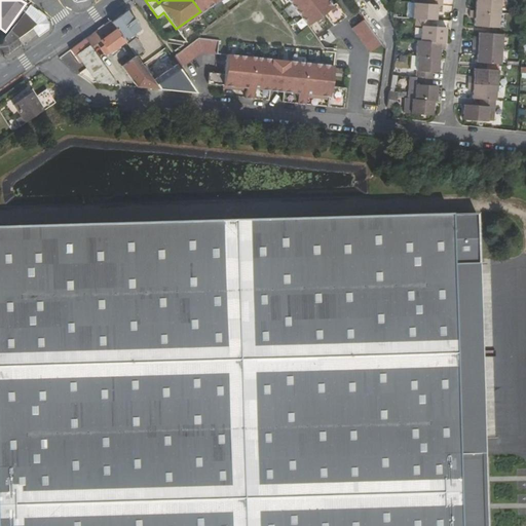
[(211,0),(192,0),(200,11),(215,0),(213,0),(212,1),(211,0)]
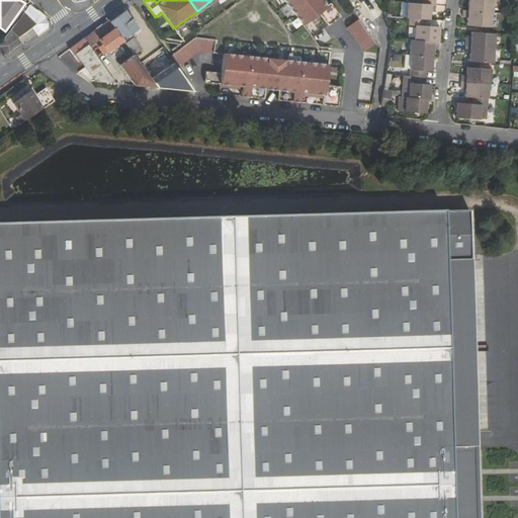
[(283,0),(303,24),(319,12),(328,24),(341,15),(330,1),(326,4),(322,0),(283,0)]
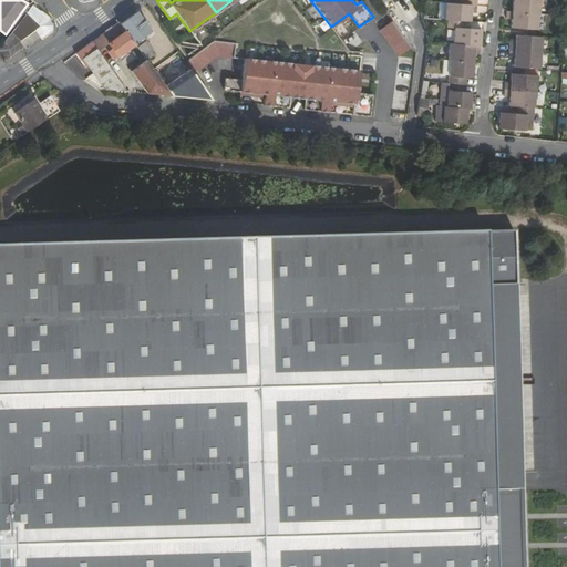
[(513,11),(539,12),(539,0),(513,0),(513,2),(513,11)]
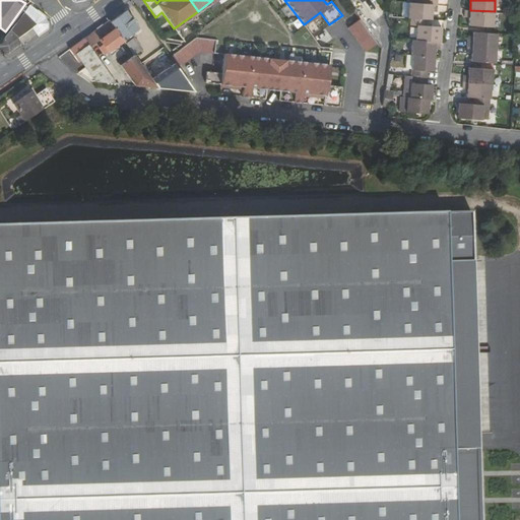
[(408,2),(407,17),(426,19),(432,19),(432,14),(432,11),(436,11),(437,4),(408,2)]
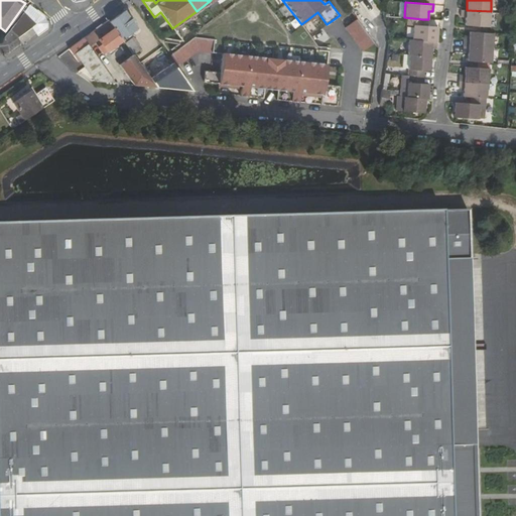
[(30,27),(36,36),(45,29),(46,19),(27,5),(22,13),(0,42),(0,53),(8,53),(8,51),(20,43),(16,37),(30,27)]
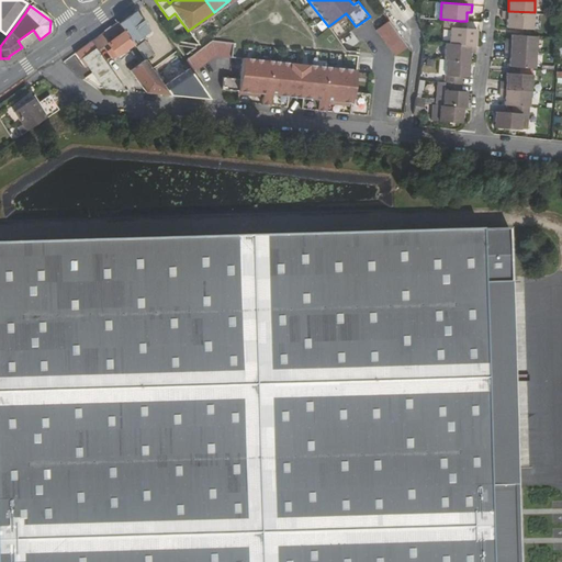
[(507,25),(523,26),(534,27),(535,12),(508,11),(503,10),(503,18),(507,19),(507,22),(507,25)]
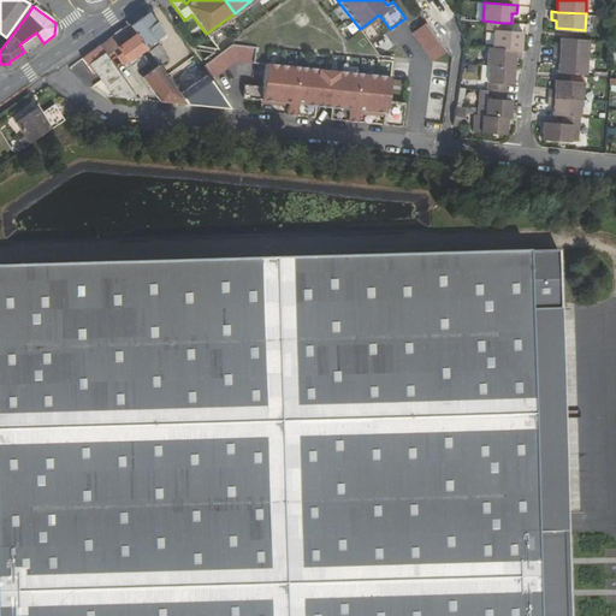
[(147,48),(159,65),(169,58),(155,40),(164,34),(148,12),(130,25),(136,33),(147,47),(147,48)]
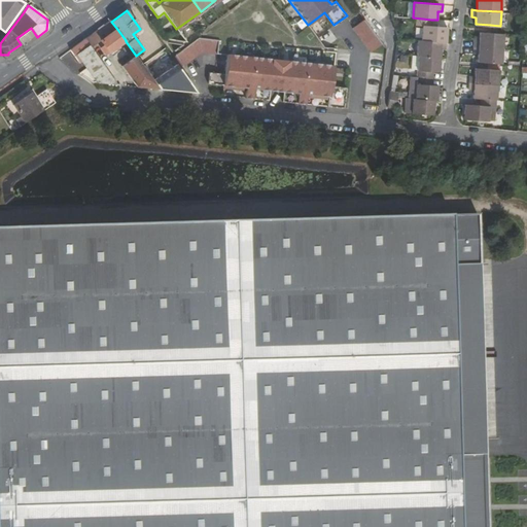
[(372,51),(383,43),(364,19),(353,27),(372,51)]
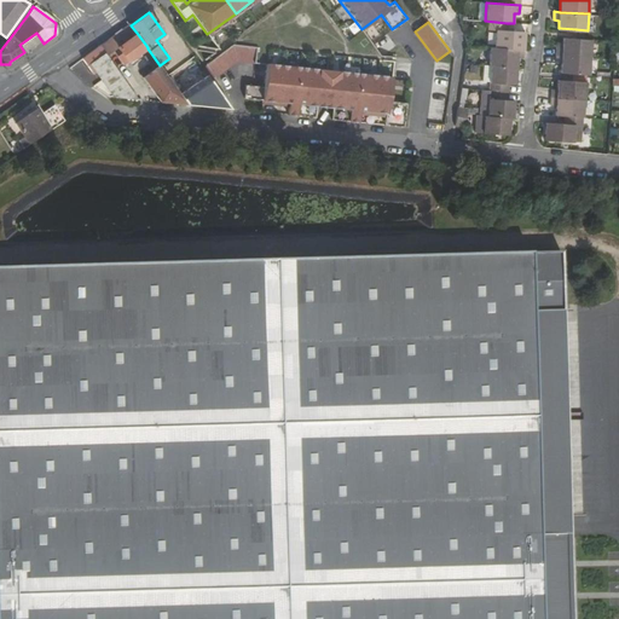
[(123,64),(148,47),(137,33),(131,25),(129,23),(106,40),(114,50),(117,47),(122,53),(119,56),(123,64)]
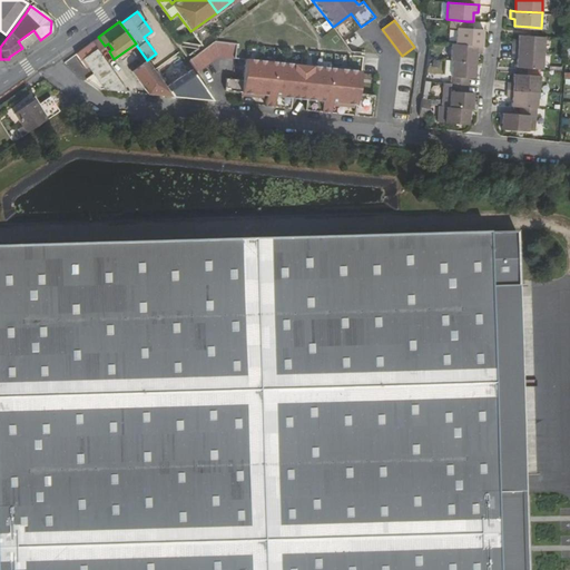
[(484,29),(467,28),(457,27),(455,43),(482,46),(483,38),(484,29)]
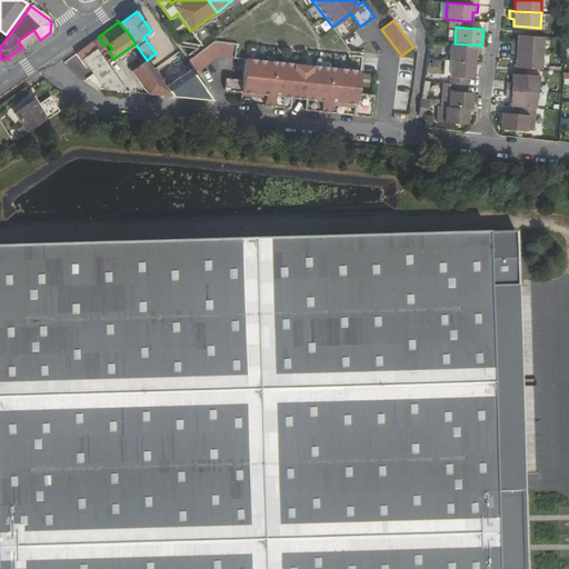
[(512,43),(511,50),(543,52),(545,37),(529,36),(518,35),(517,40),(517,43),(512,43)]
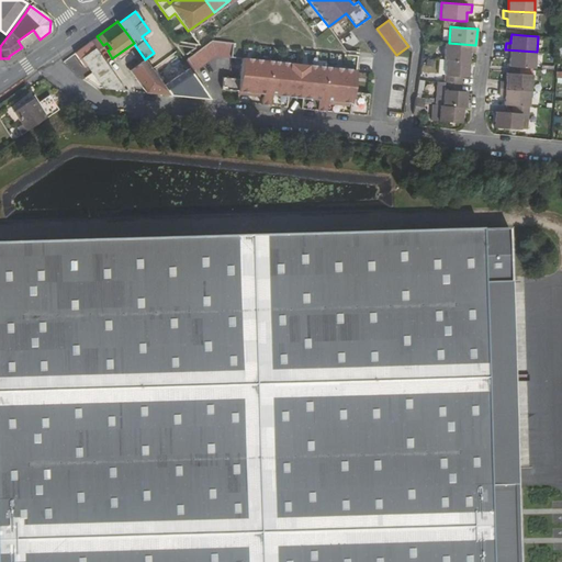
[(97,36),(91,40),(98,48),(103,45),(97,36)]
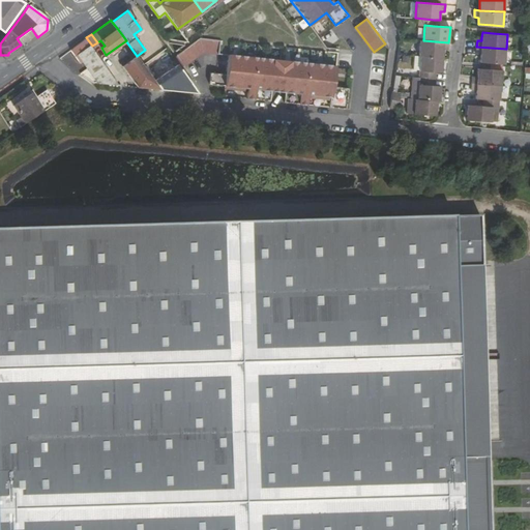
[(198,37),(175,54),(184,66),(202,53),(217,54),(217,53),(218,39),(198,37)]
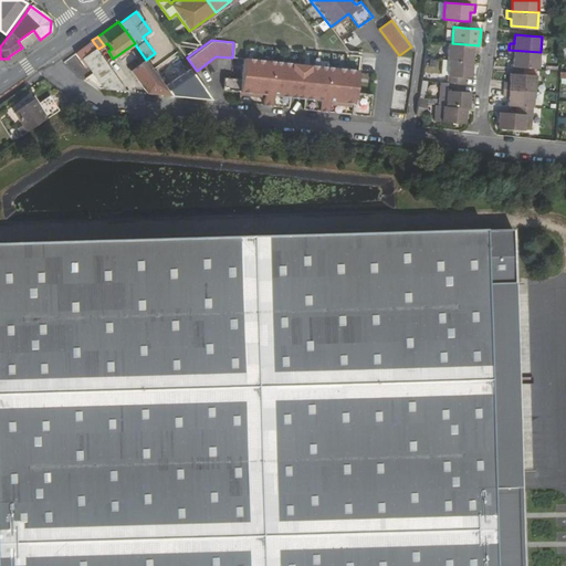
[(452,43),(448,42),(447,59),(449,59),(473,61),(474,55),(474,52),(479,52),(479,45),(452,43)]
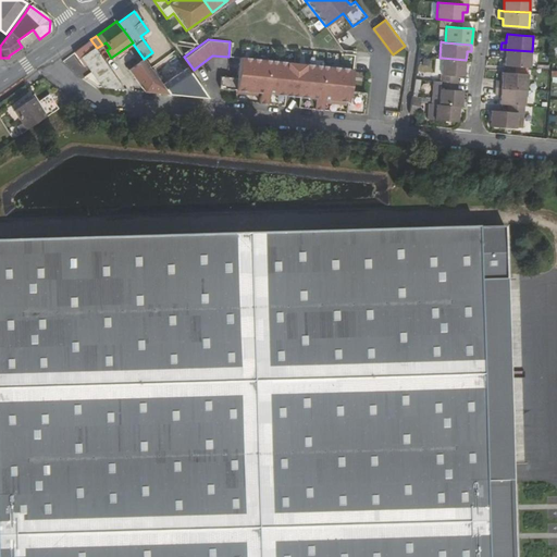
[(82,58),(102,86),(124,88),(119,81),(110,67),(96,49),(95,48),(82,58)]
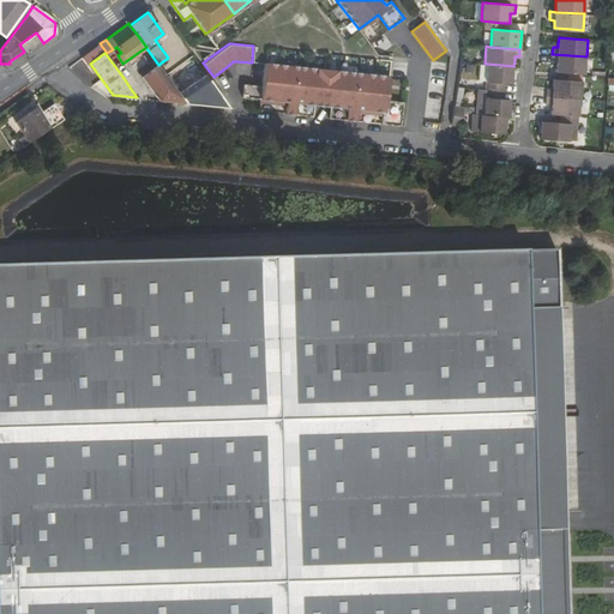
[(557,71),(569,71),(585,73),(587,56),(552,54),(551,62),(557,62),(557,66),(557,71)]
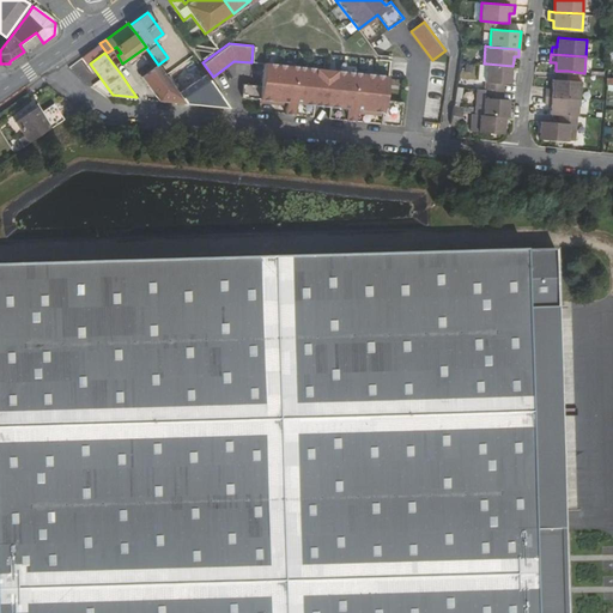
[(285,111),(286,114),(310,116),(316,70),(334,71),(329,119),(356,121),(357,109),(382,111),(381,123),(401,126),(404,101),(386,99),(388,76),(333,70),(263,62),(261,78),(278,101),(286,102),(285,111)]
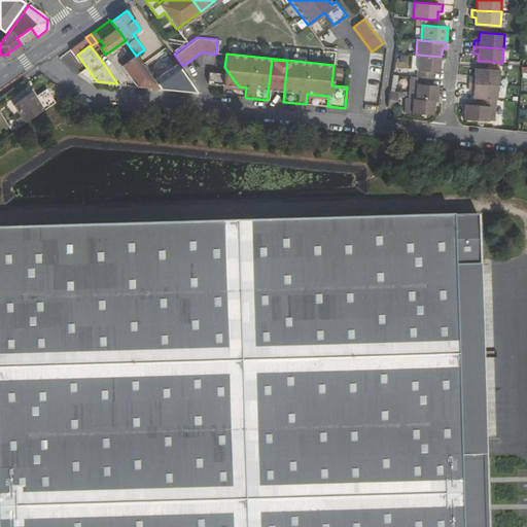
[(418,55),(417,76),(433,78),(433,71),(440,71),(440,67),(441,57),(418,55)]
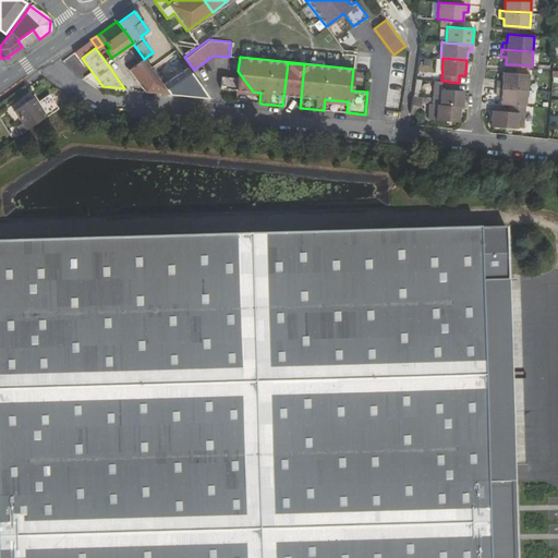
[(135,77),(149,67),(144,59),(130,70),(135,77)]
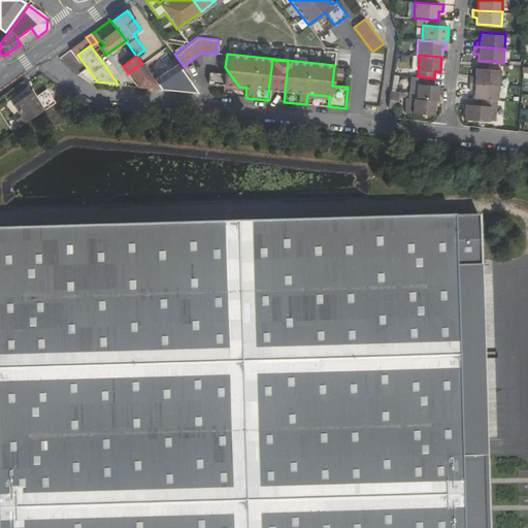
[(272,60),(267,100),(269,100),(270,90),(284,91),(283,101),(284,102),(288,61),(272,60)]
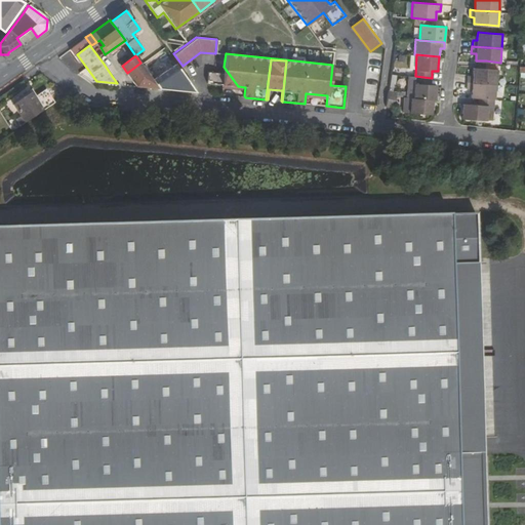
[(160,88),(140,63),(127,73),(137,86),(160,88)]
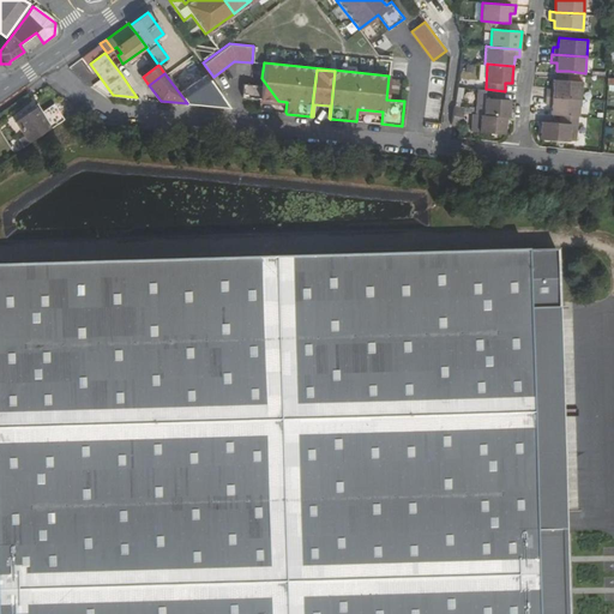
[(242,97),(260,100),(278,101),(262,78),(262,85),(250,84),(242,84),(242,97)]
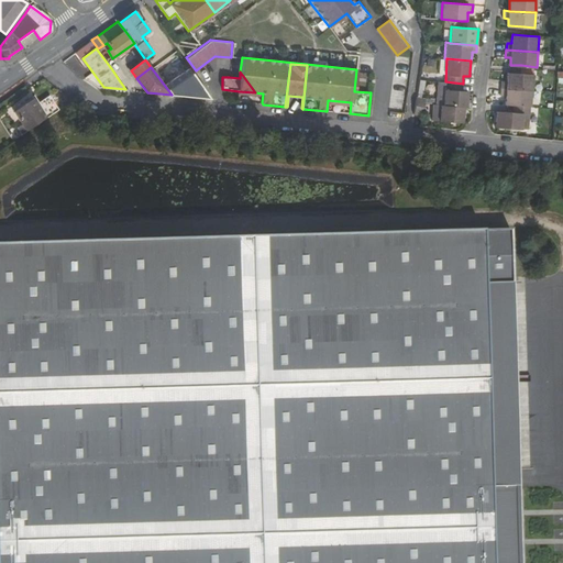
[(503,80),(501,88),(532,90),(533,75),(520,74),(508,73),(508,77),(508,81),(503,80)]
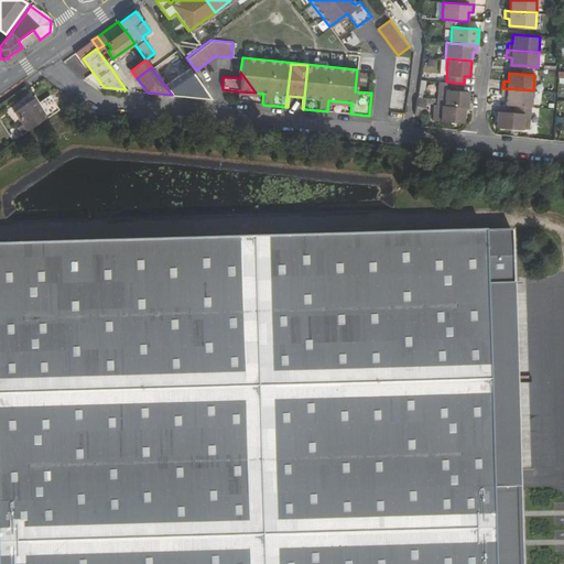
[(464,84),(446,82),(444,105),(466,107),(467,107),(468,95),(468,91),(463,91),(464,84)]
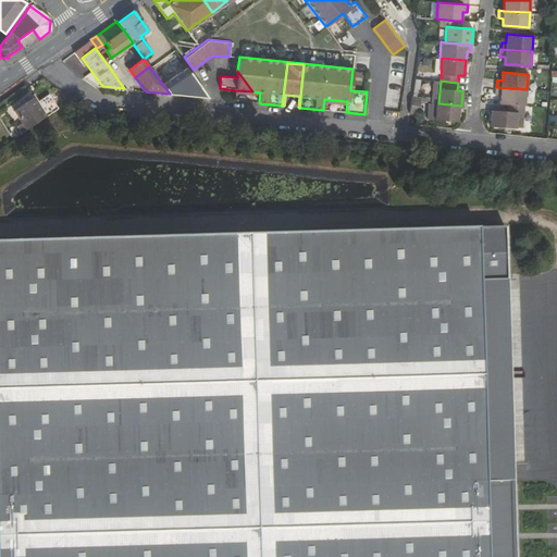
[(500,102),(508,103),(525,104),(527,89),(496,87),(496,95),(500,95),(500,102)]
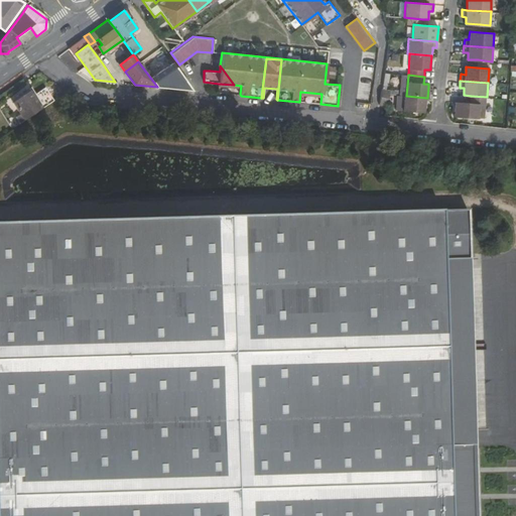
[(361,86),(360,99),(371,100),(371,86),(361,86)]
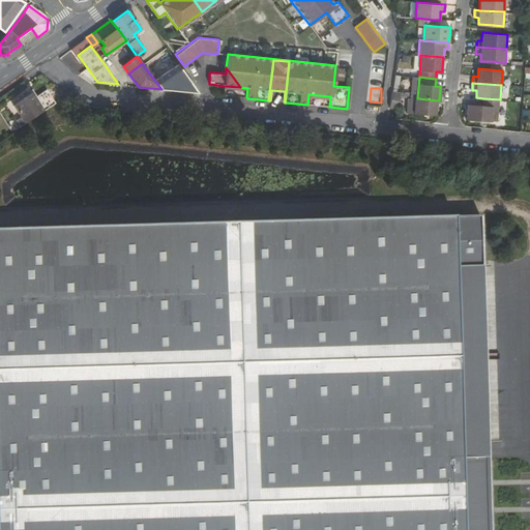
[(58,105),(48,89),(35,97),(32,93),(15,106),(27,125),(58,105)]
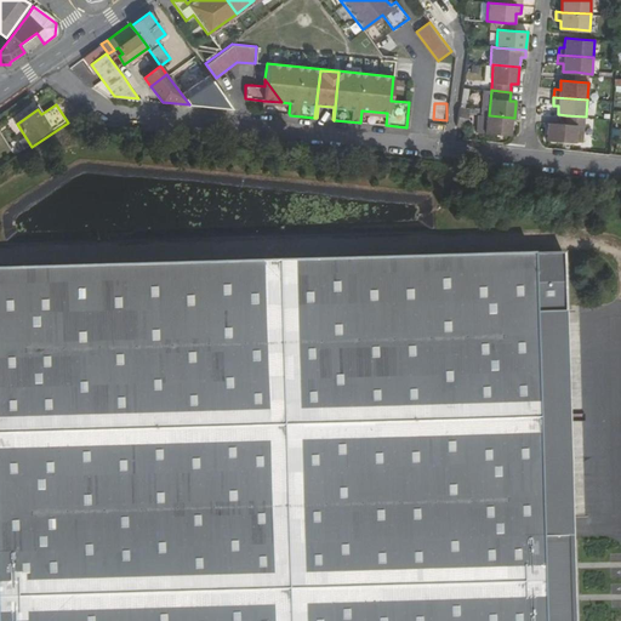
[(461,107),(457,125),(457,126),(466,127),(468,114),(468,108),(461,107)]
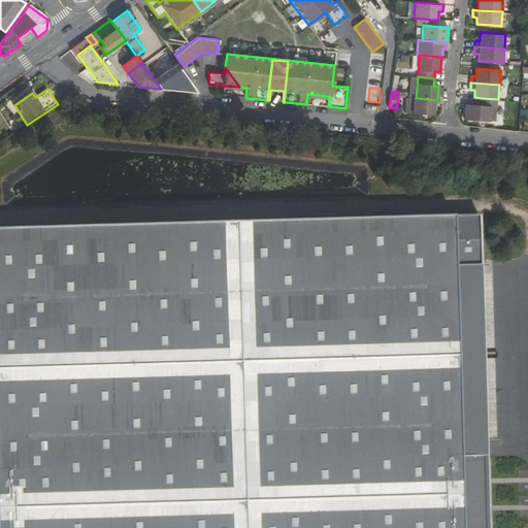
[(436,100),(416,98),(414,98),(413,113),(428,114),(434,116),(435,107),(436,100)]
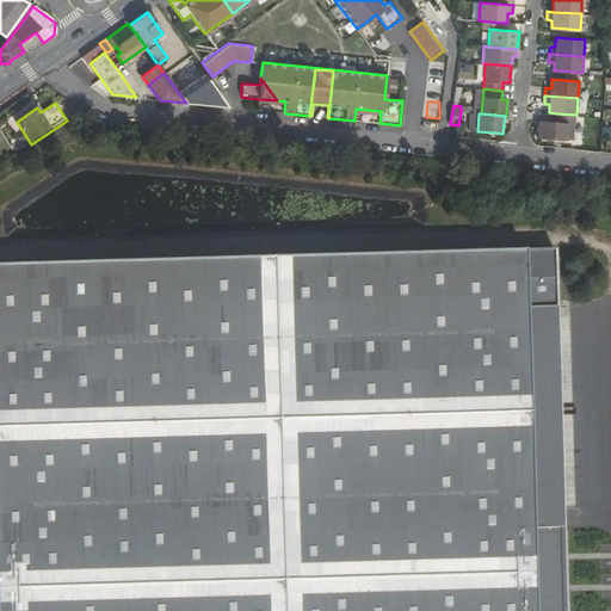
[(568,122),(557,122),(538,121),(538,129),(537,137),(553,139),(567,140),(568,122)]
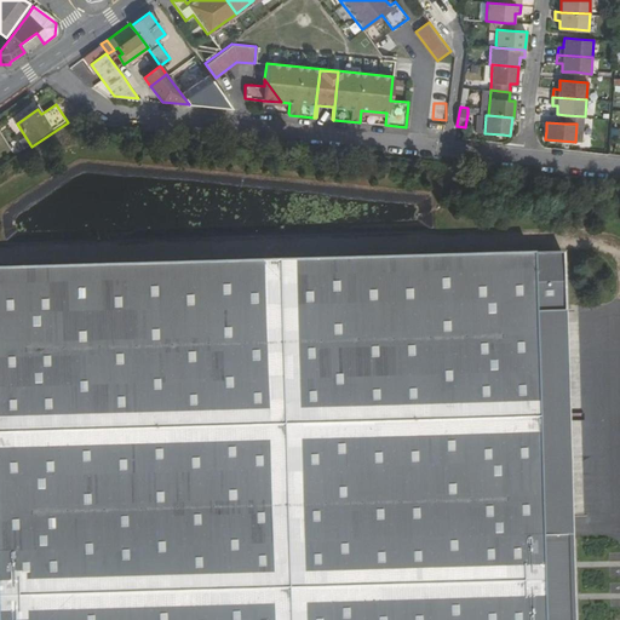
[(573,619),(570,537),(543,537),(537,315),(564,314),(563,253),(0,268),(0,619),(573,619)]
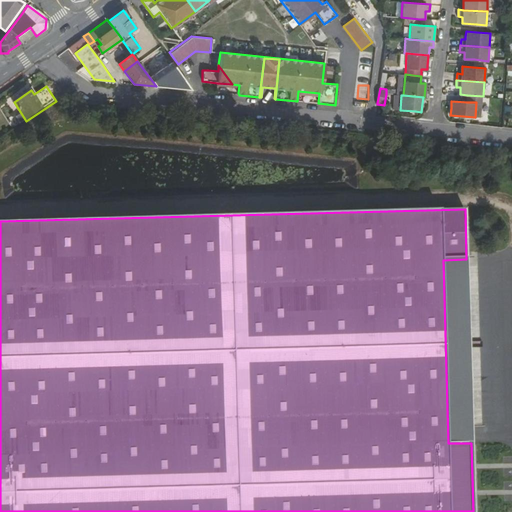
[(448,443),(471,443),(466,259),(443,260),(448,443)]
